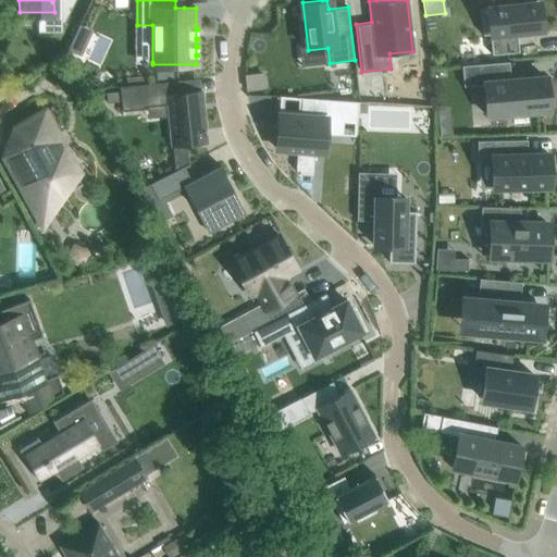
[(535,0),(536,3),(480,9),(482,35),(490,34),(492,54),(519,51),(517,32),(541,28),(537,0),(535,0)]
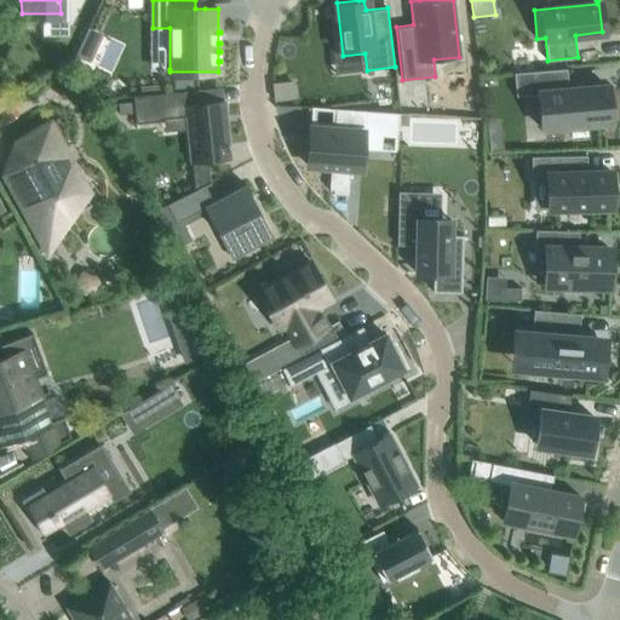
[(89,62),(97,44),(84,38),(75,56),(89,62)]
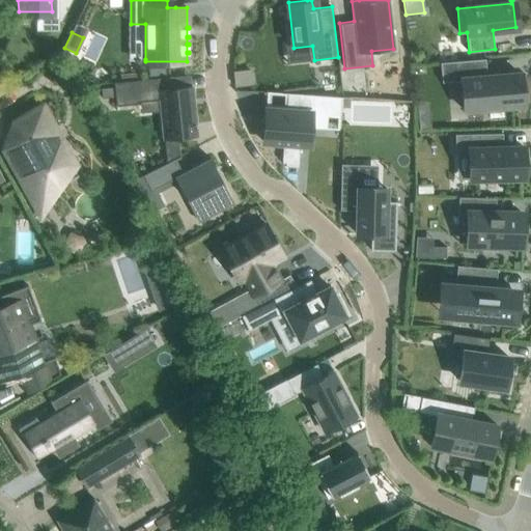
[(484,58),(440,62),(442,82),(463,80),(465,109),(523,105),(521,79),(520,76),(525,75),(525,74),(486,77),(484,58)]
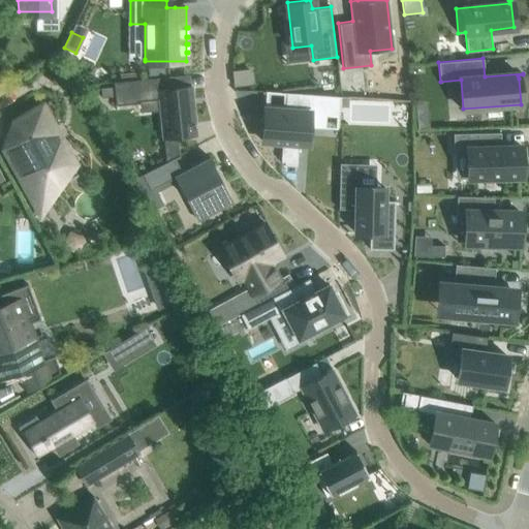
[(251,73),(235,74),(235,85),(252,84),(251,73)]
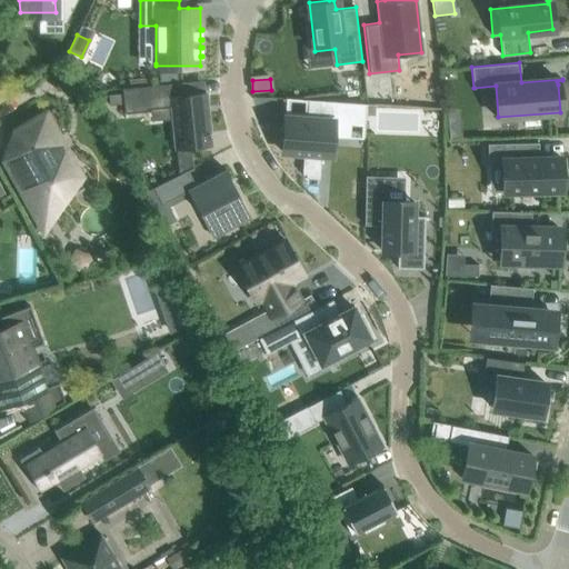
[(183,81),(121,88),(122,93),(123,103),(125,113),(171,108),(176,148),(210,145),(205,92),(185,95),(183,81)]
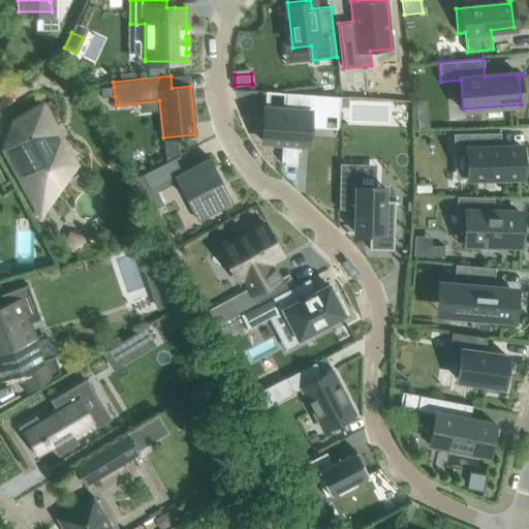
[(114,87),(100,88),(101,98),(115,96),(114,87)]
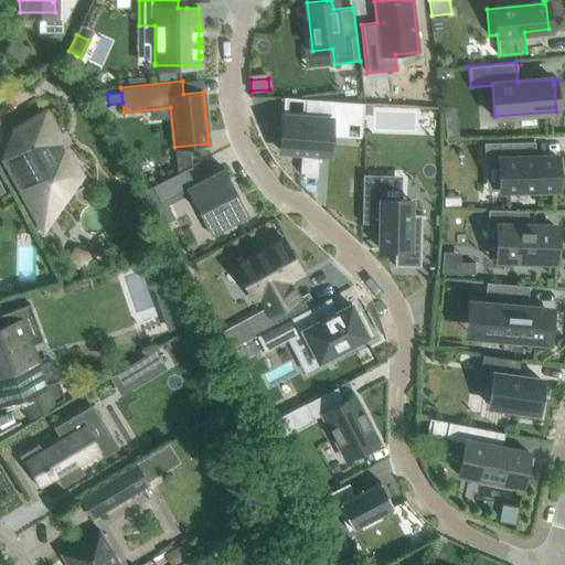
[(283,120),(280,155),(302,156),(301,178),(305,178),(305,181),(319,182),(320,157),(329,157),(331,125),(362,126),(361,138),(362,138),(364,106),(300,103),(300,104),(305,104),(304,121),(283,120)]
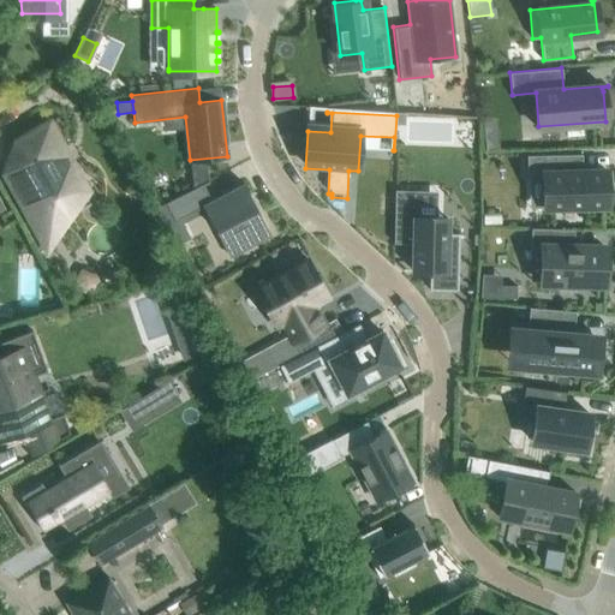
[(19,165),(5,173),(39,234),(55,225),(53,210),(88,190),(67,153),(69,151),(67,148),(65,149),(49,120),(7,144),(19,165)]
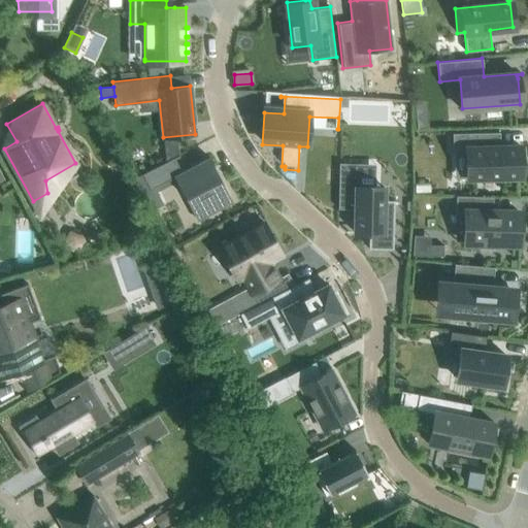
[(426,114),(416,114),(417,127),(427,126),(426,114)]
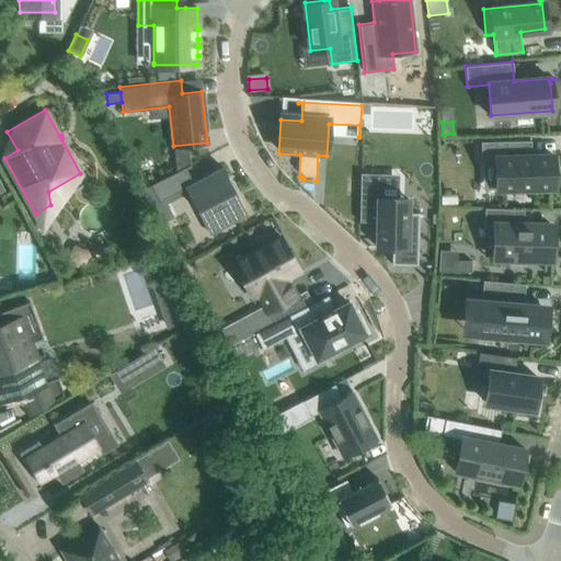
[(530,140),(481,141),(481,158),(495,158),(496,190),(553,187),(552,155),(531,156),(530,140)]
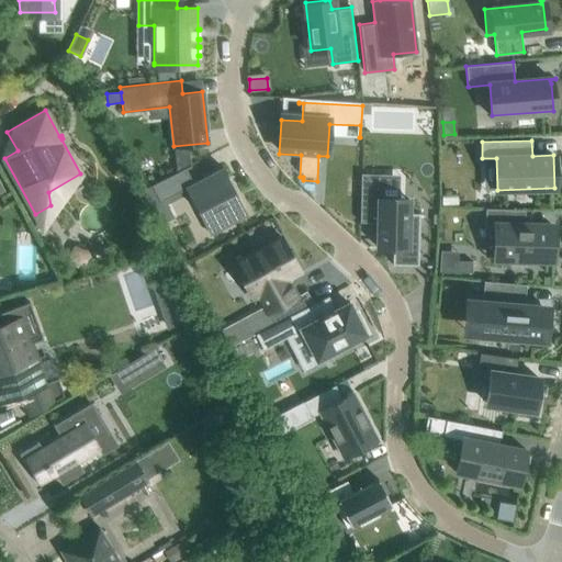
[(190,159),(175,160),(177,171),(184,168),(190,165),(190,159)]
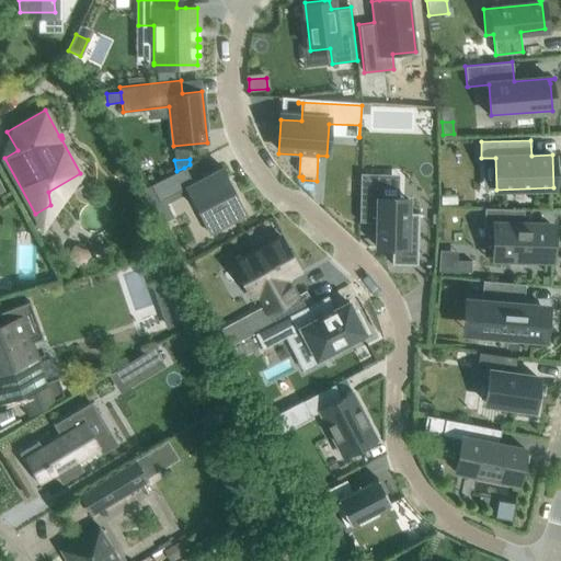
[(176,171),(142,190),(150,204),(184,186),(209,235),(247,215),(221,167),(192,182),(184,168),(176,171)]
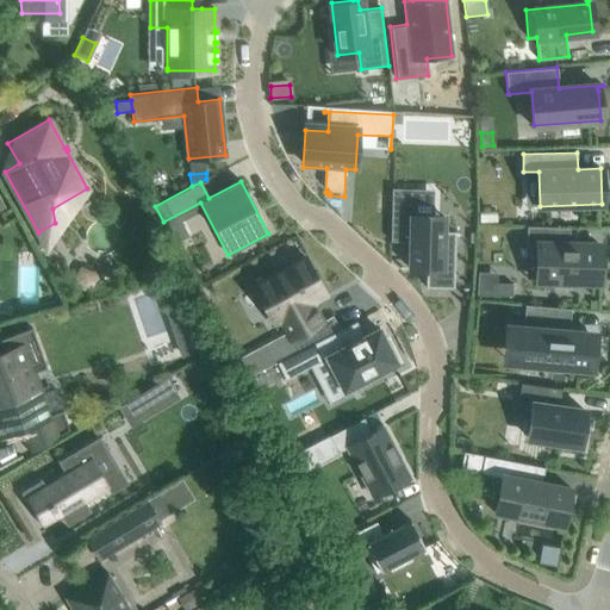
[(392,188),(390,241),(409,241),(409,268),(425,268),(425,287),(454,287),(455,231),(443,231),(443,216),(434,216),(412,215),(414,188),(392,188)]
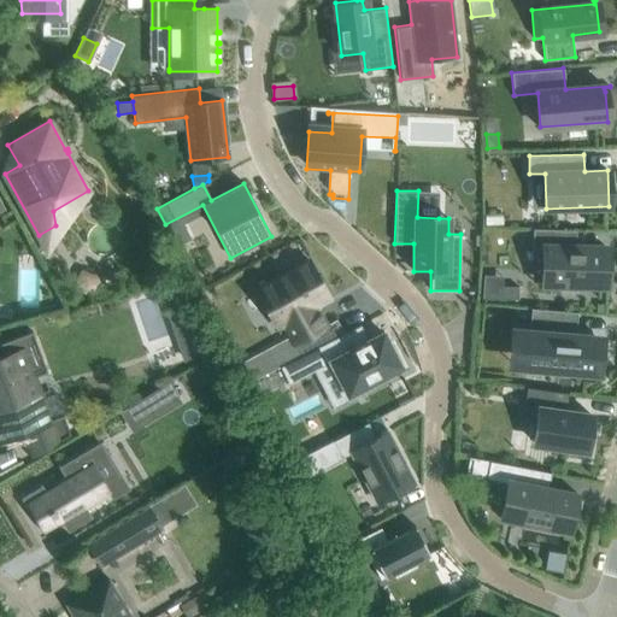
[(533,229),(533,248),(544,248),(544,282),(565,283),(564,288),(585,288),(586,283),(606,285),(606,248),(576,247),(576,230),(533,229)]
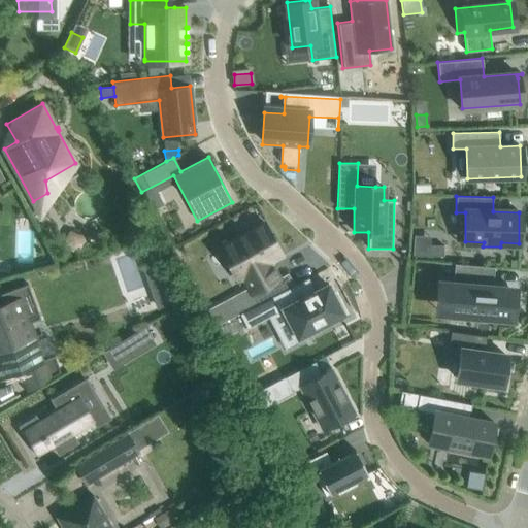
[(264,223),(219,248),(237,279),(242,276),(258,304),(285,290),(278,278),(269,262),(283,255),(264,223)]
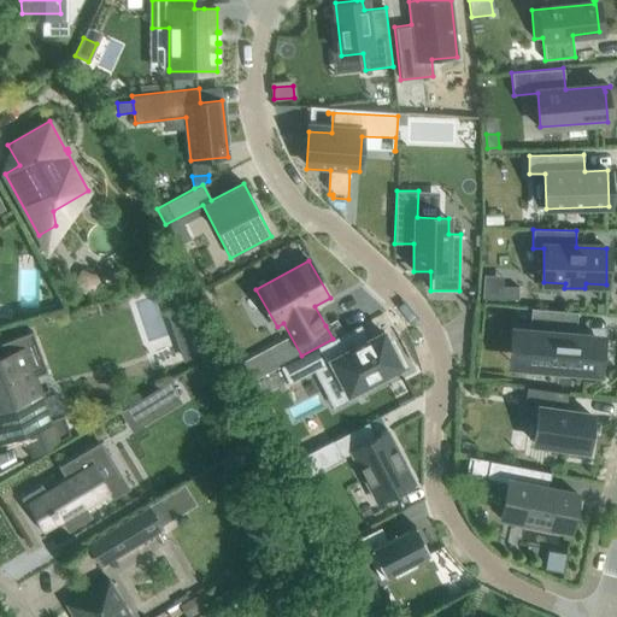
[(482,286),(482,299),(518,299),(518,286),(503,286),(482,286)]
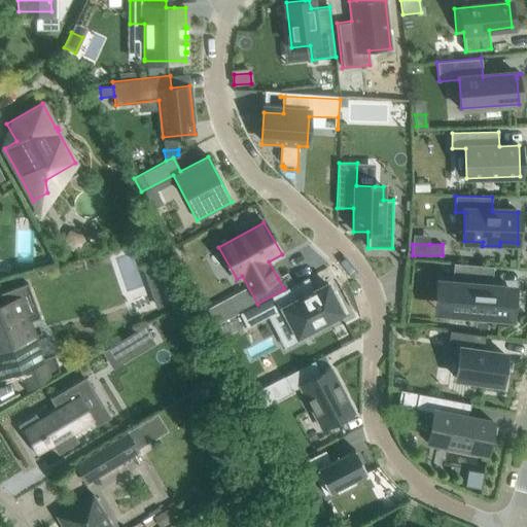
[(453,262),(449,312),(475,314),(475,318),(490,319),(491,315),(510,317),(512,297),(513,288),(510,288),(491,287),(493,267),(453,262)]
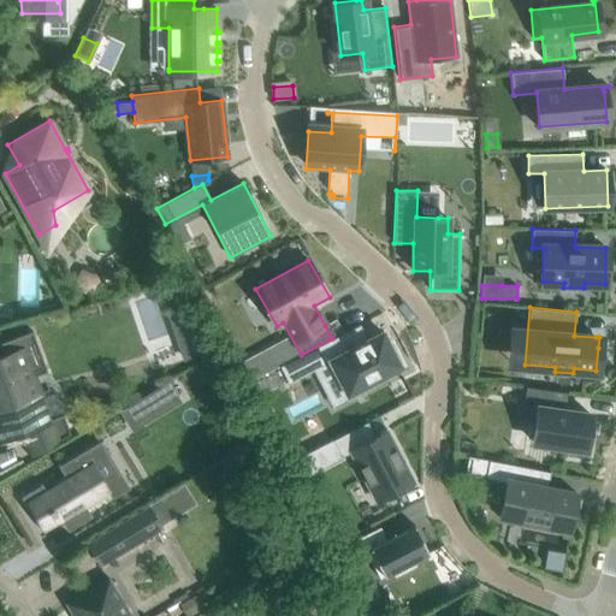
[(197,329),(178,336),(187,359),(206,353),(197,329)]
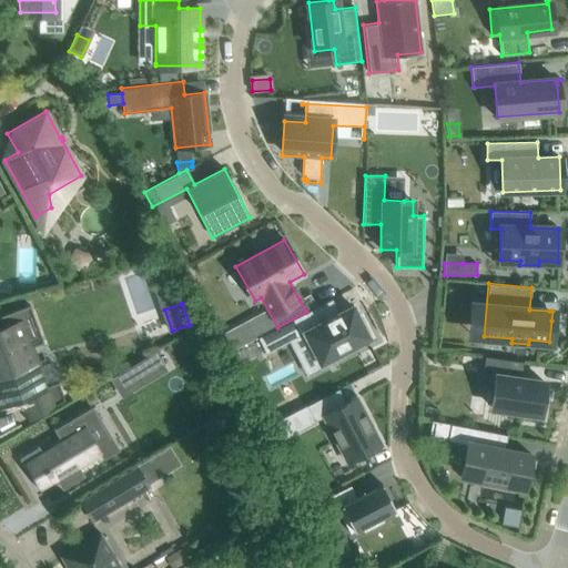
[(0,395),(1,395),(3,398),(6,397),(4,394),(17,389),(19,398),(28,422),(30,421),(30,419),(53,405),(53,406),(56,405),(56,404),(57,404),(57,405),(58,404),(57,402),(63,397),(63,401),(64,399),(58,382),(48,385),(46,378),(33,383),(21,351),(33,345),(42,342),(32,314),(29,305),(0,315),(0,395)]
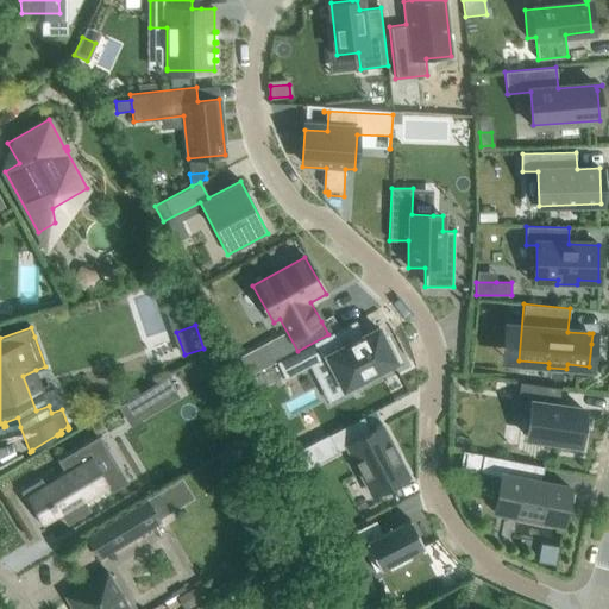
[(297,351),(276,362),(284,378),(326,357),(345,394),(364,384),(362,380),(395,362),(393,357),(396,356),(390,344),(387,345),(384,340),(376,345),(369,333),(337,350),(328,334),(297,351)]
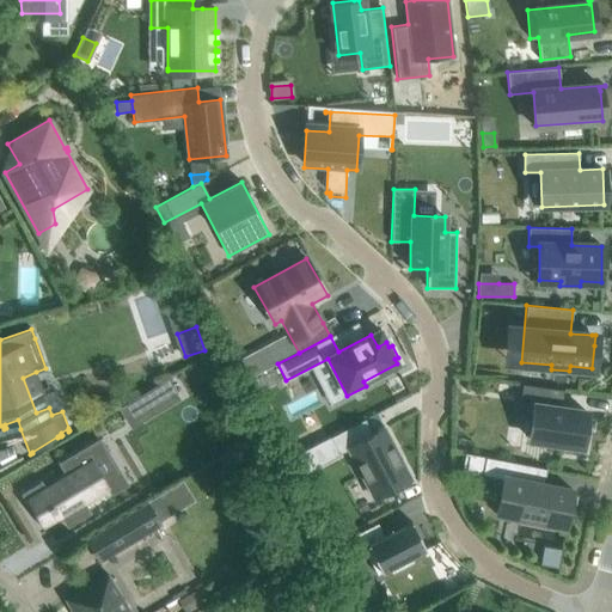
[(166,379),(138,396),(147,411),(176,395),(166,379)]
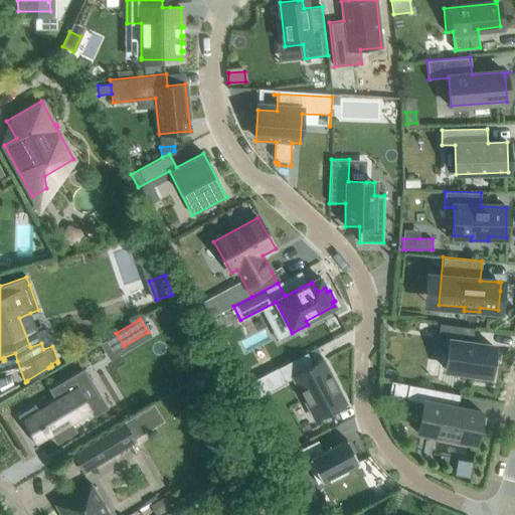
[(439,323),(437,340),(450,342),(446,370),(469,373),(468,376),(489,379),(493,346),(472,343),(474,328),(439,323)]
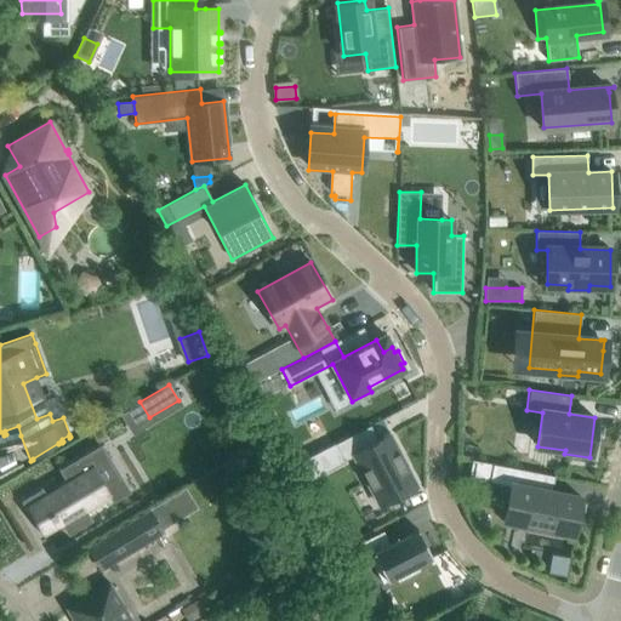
[(349,436),(335,443),(343,460),(353,455),(380,505),(416,486),(389,434),(379,440),(370,425),(349,436)]
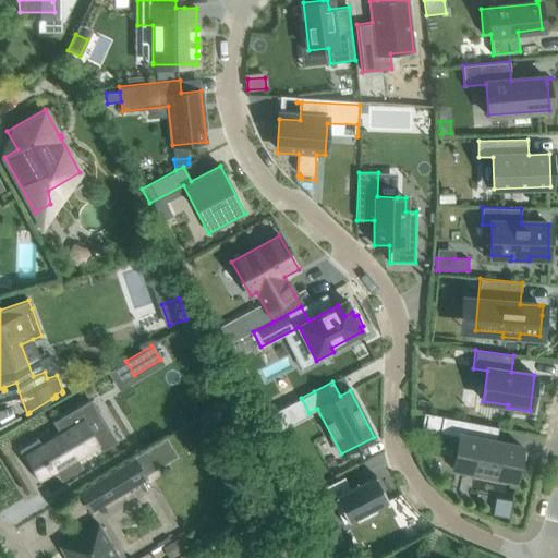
[(37,438),(21,449),(38,482),(55,472),(61,481),(82,468),(76,458),(98,444),(95,438),(107,431),(89,400),(52,422),(60,433),(41,445),(37,438)]
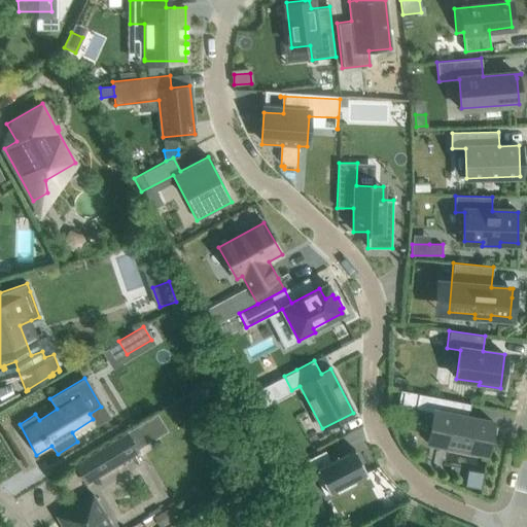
[(253,392),(261,408),(274,401),(266,386),(253,392)]
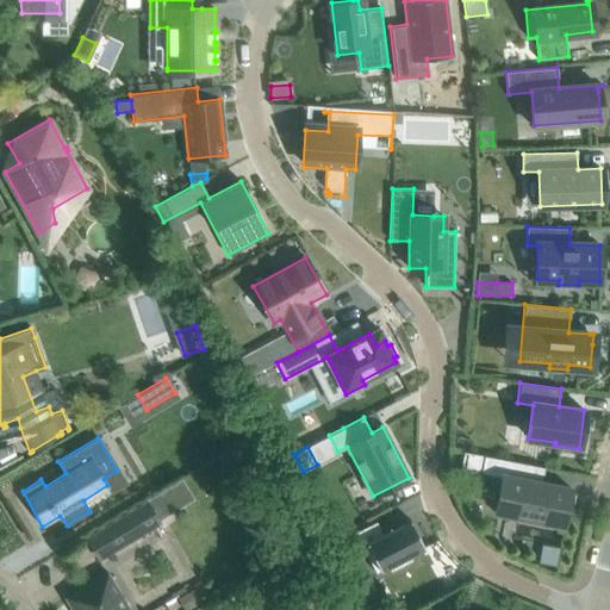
[(464,452),(460,467),(504,475),(497,515),(499,515),(499,512),(517,516),(517,518),(518,520),(520,516),(559,524),(562,524),(566,503),(567,503),(571,487),(558,485),(558,486),(541,483),(545,467),(464,452)]
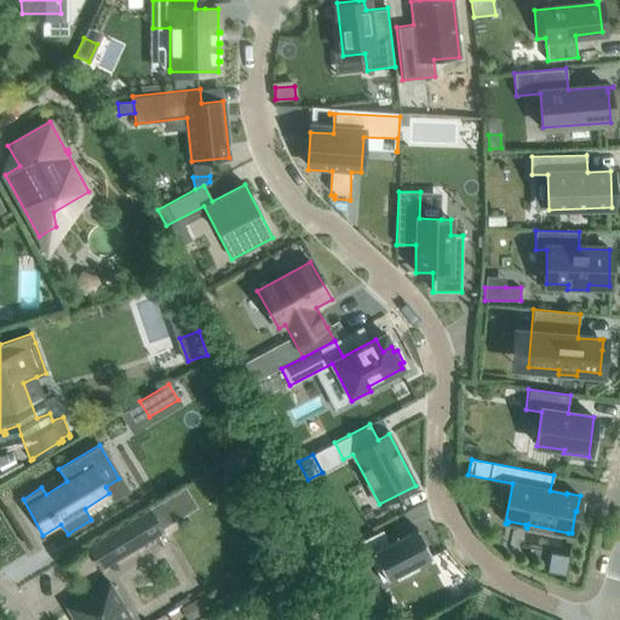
[(150,509),(116,529),(130,551),(164,530),(150,509)]
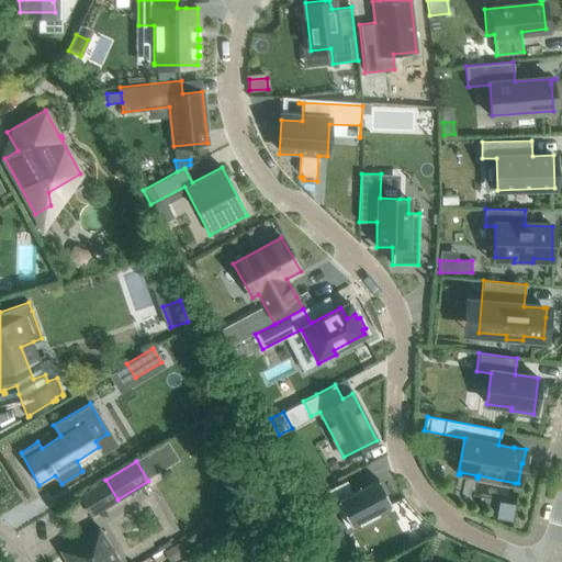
[(346,480),(323,492),(329,505),(334,503),(346,527),(358,520),(360,525),(379,515),(377,512),(391,504),(378,479),(352,492),(346,480)]
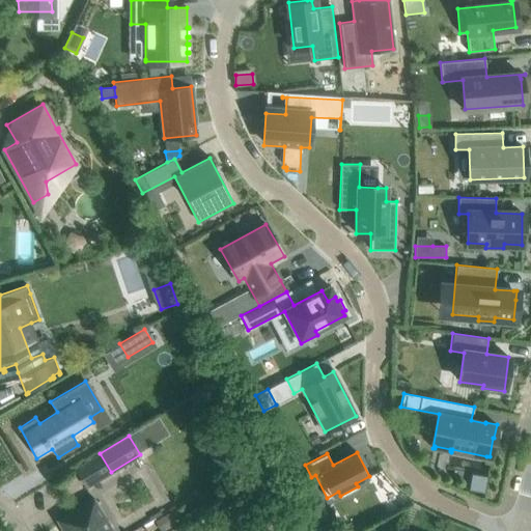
[(469,490),(484,493),(487,477),(472,475),(469,490)]
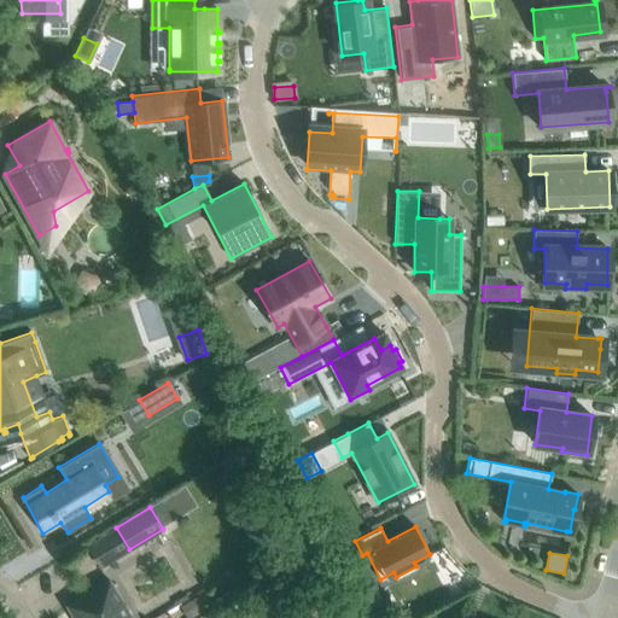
[(132,617),(109,578),(65,605),(74,617),(132,617)]
